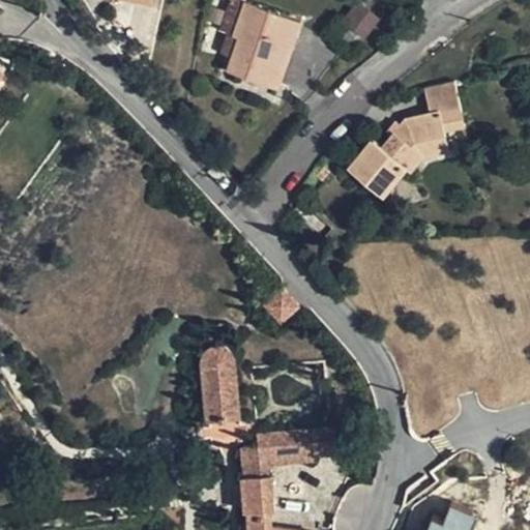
[(230,0),(224,21),(237,26),(246,0),(244,0),(230,0)]
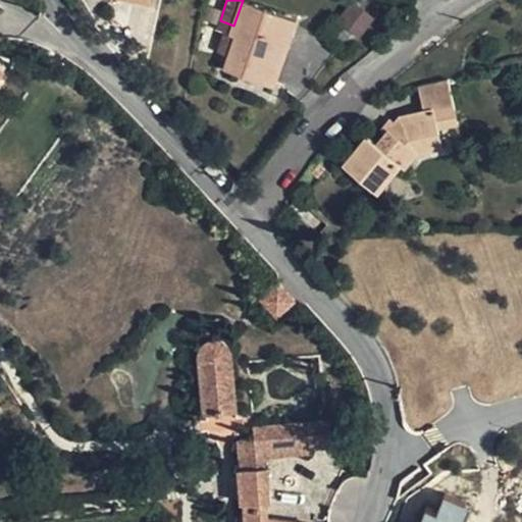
[(296,18),(272,10),(243,0),(233,25),(230,35),(236,36),(232,43),(229,55),(224,68),(265,82),(279,37),(289,40),(296,18)]
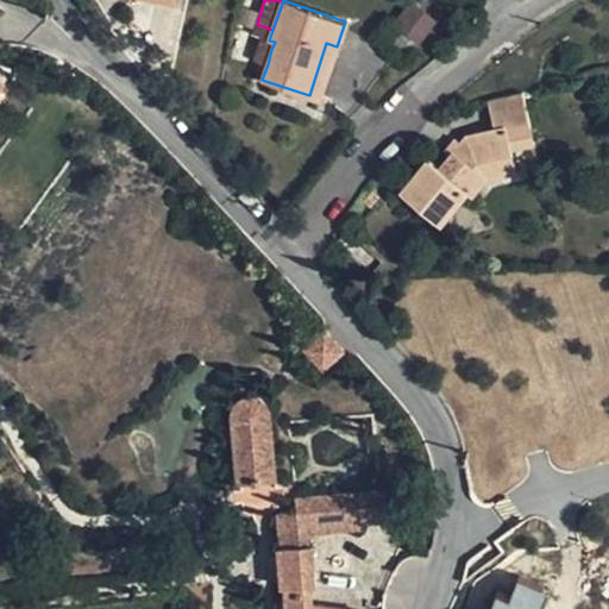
[(394,30),(421,43),(434,17),(407,4),(394,30)]
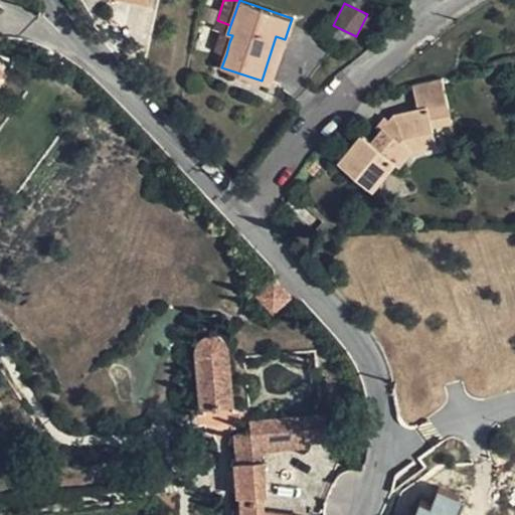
[(271,84),(285,39),(276,36),(262,80),(264,81),(271,84)]
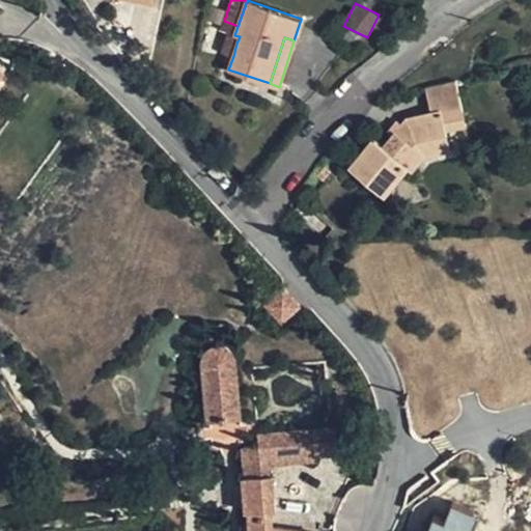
[(225,53),(233,56),(236,44),(229,42),(225,53)]
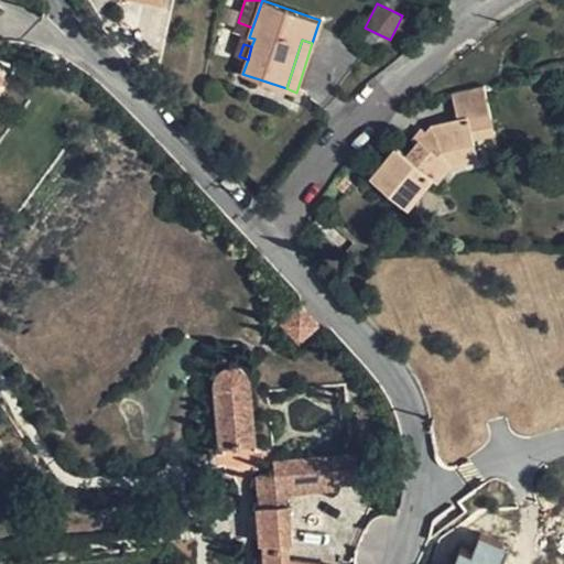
[(490,114),(484,85),(483,86),(451,93),(457,120),(432,126),(426,132),(418,144),(408,155),(397,149),(372,181),(405,207),(431,179),(435,182),(448,163),(455,162),(477,158),(473,137),(468,118),(490,114)]
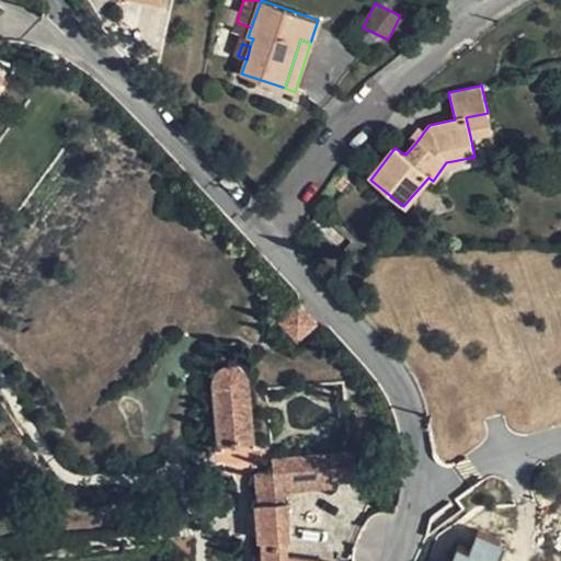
[(493,133),(488,113),(466,117),(470,136),(493,133)]
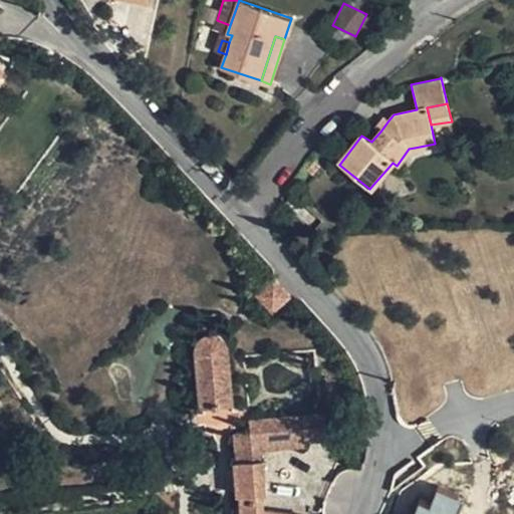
[(375,129),(380,132),(389,120),(384,116),(375,129)]
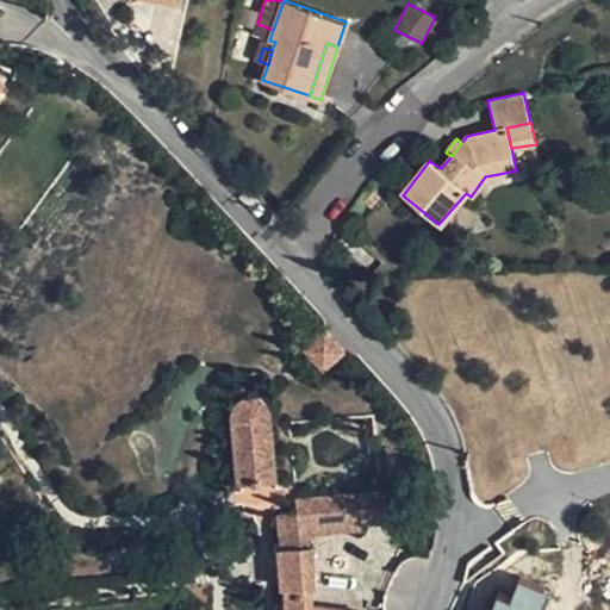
[(273,398),(226,400),(235,512),(280,509),(273,398)]
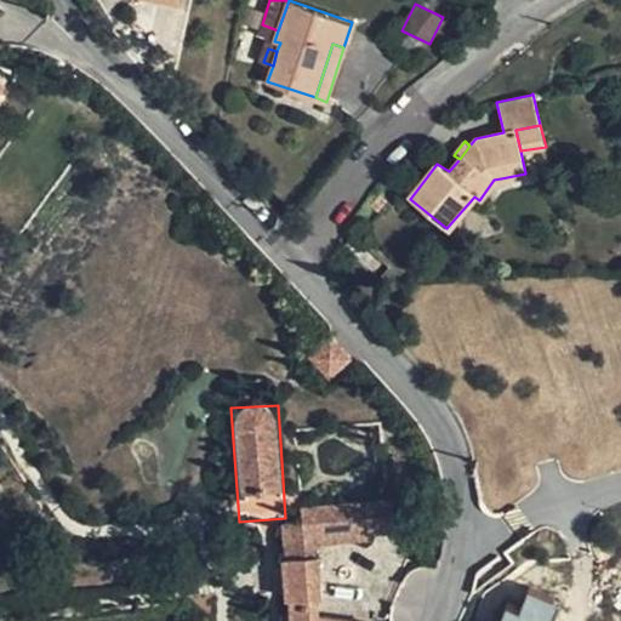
[(368,620),(369,619),(323,620),(319,542),(393,539),(392,502),(301,507),(302,524),(280,525),(285,620),(368,620)]
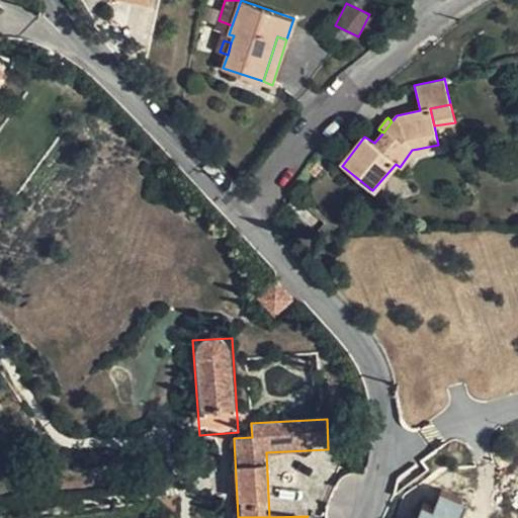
[(133,517),(181,512),(177,485),(154,488),(155,493),(134,495),(133,498),(108,501),(110,517),(133,517)]
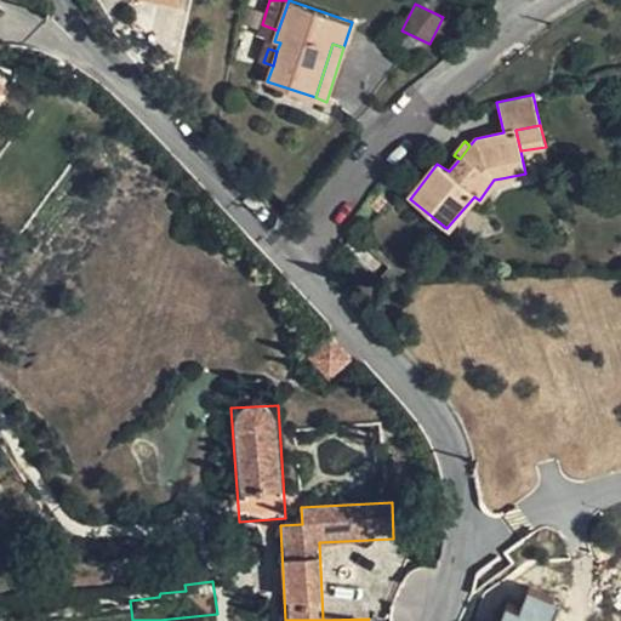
[(553,620),(558,603),(525,596),(520,615),(500,611),(497,620),(553,620)]
